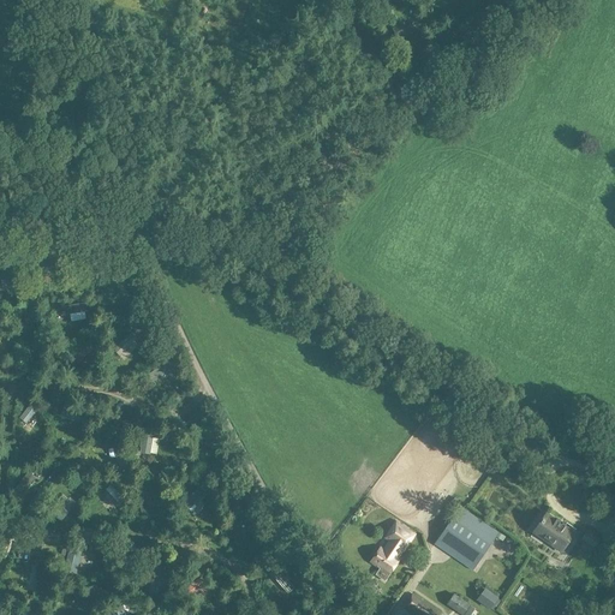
[(418,31),(413,24),(395,34),(400,42),(418,31)]
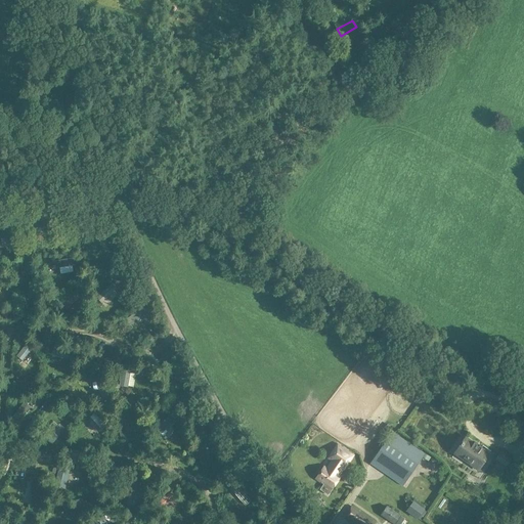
[(400,44),(404,28),(397,26),(393,43),(400,44)]
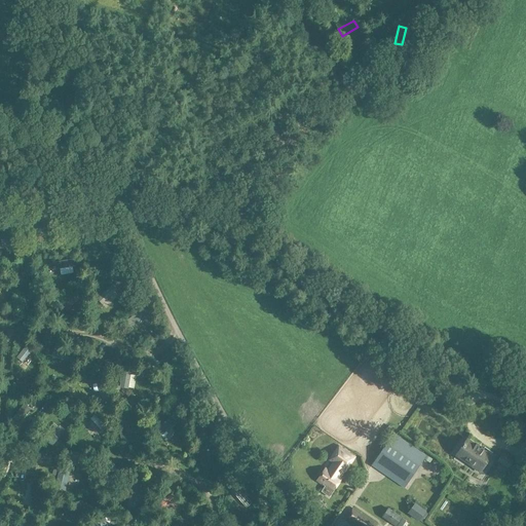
[(55,230),(42,220),(38,225),(51,235),(55,230)]
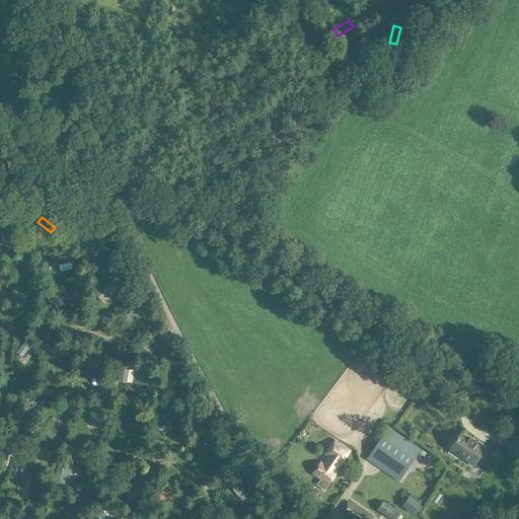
[(0,225),(0,226),(9,241),(15,238),(5,222),(0,225)]
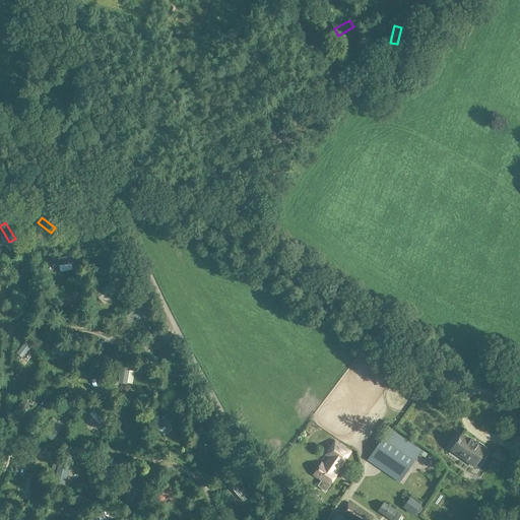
[(86,230),(88,238),(109,234),(107,226),(86,230)]
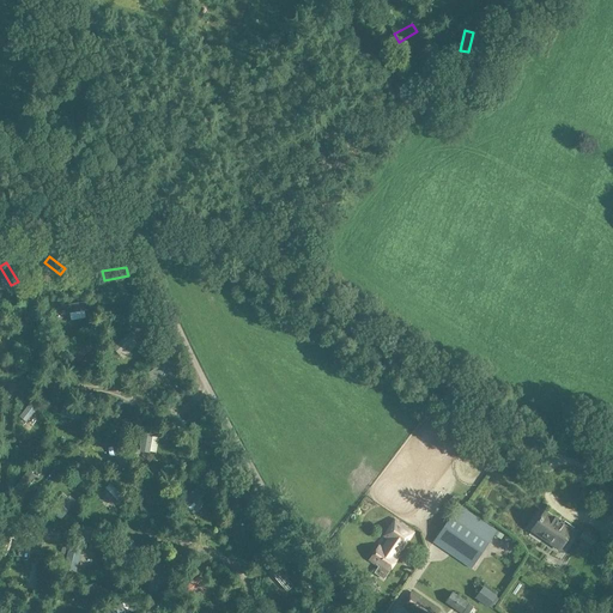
[(64,315),(89,310),(87,302),(62,305),(64,315)]
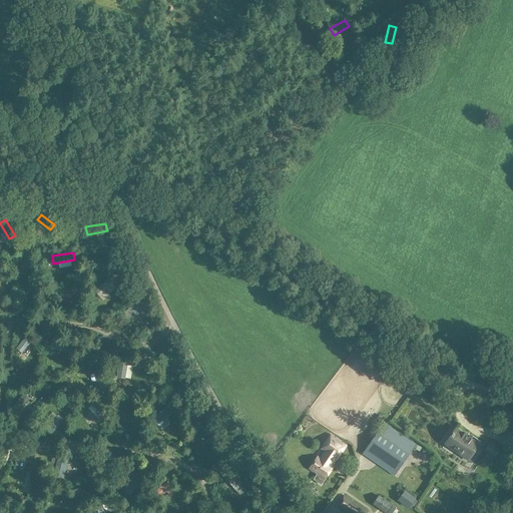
[(21,254),(21,276),(28,277),(29,254),(21,254)]
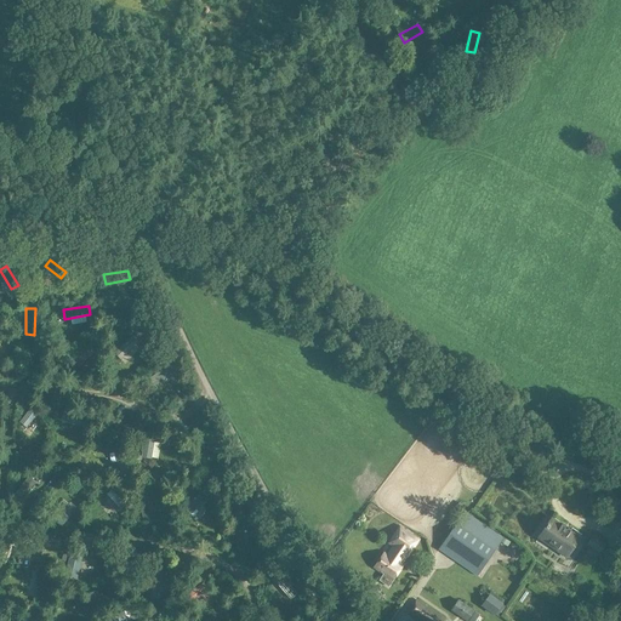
[(142,342),(136,335),(117,352),(124,359),(142,342)]
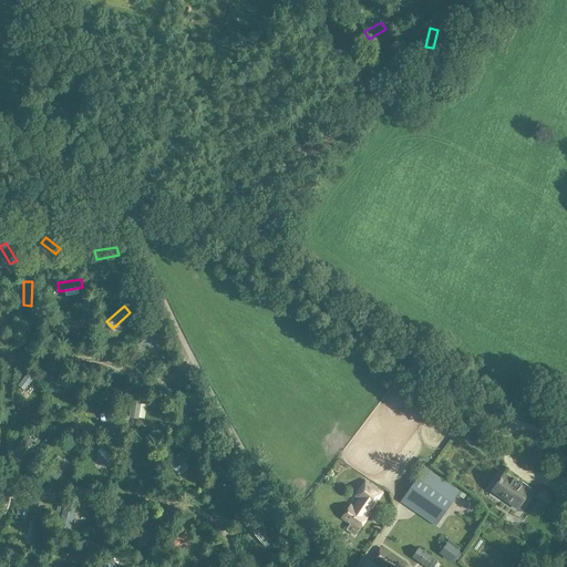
[(75,334),(89,320),(82,313),(69,328),(75,334)]
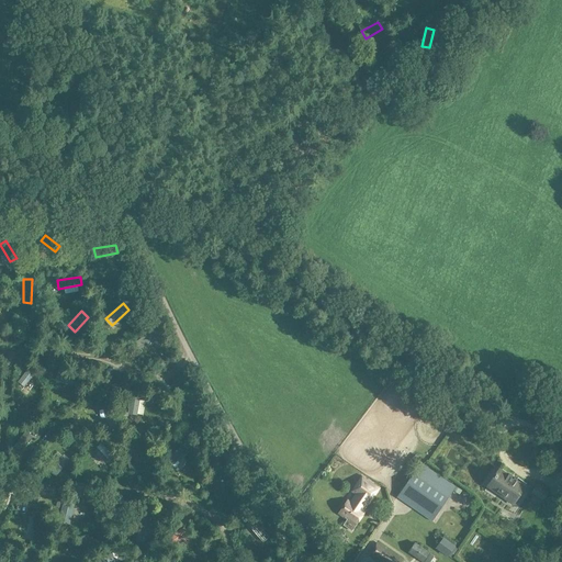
[(163,335),(158,328),(136,343),(142,350),(163,335)]
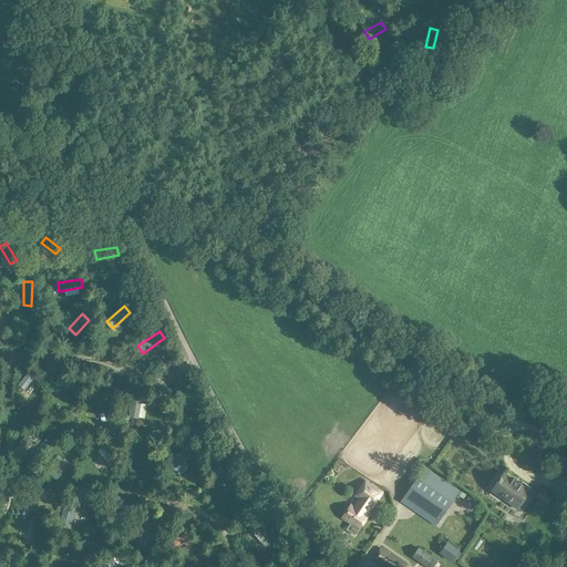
[(19,385),(26,391),(38,375),(31,370),(19,385)]
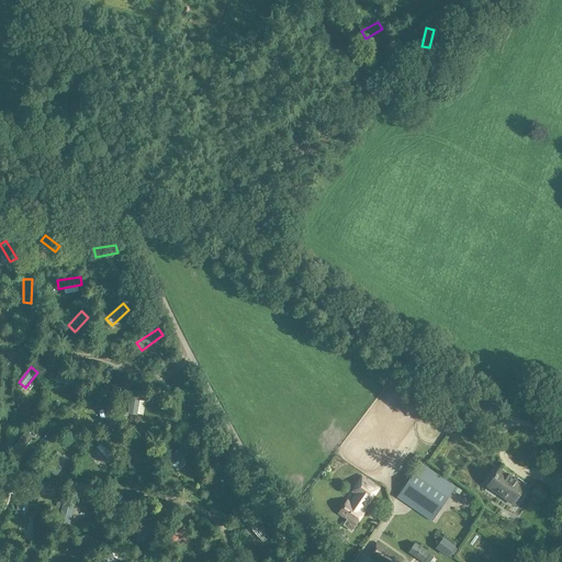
[(60,370),(57,380),(78,388),(81,378),(60,370)]
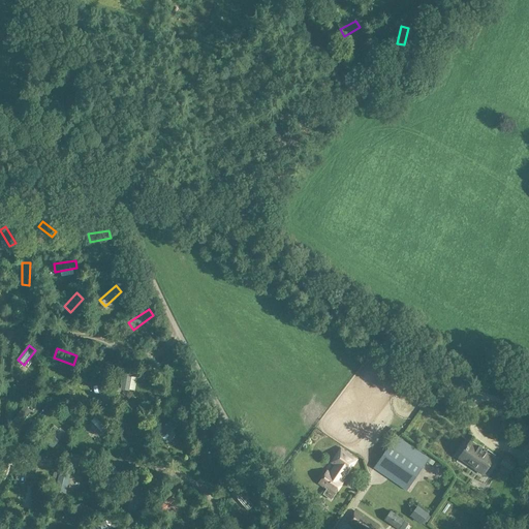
[(135,369),(126,368),(122,390),(131,392),(135,369)]
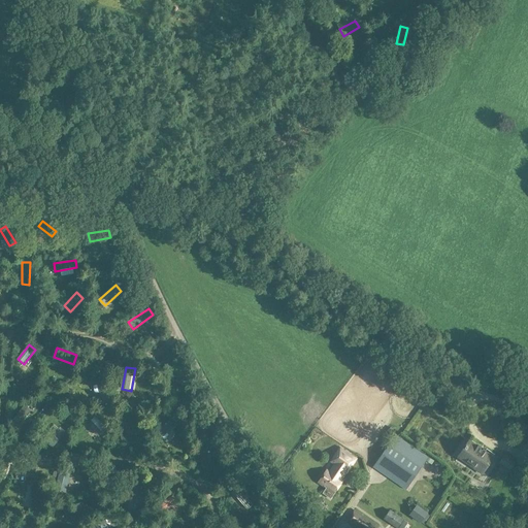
[(105,382),(97,384),(101,403),(109,401),(105,382)]
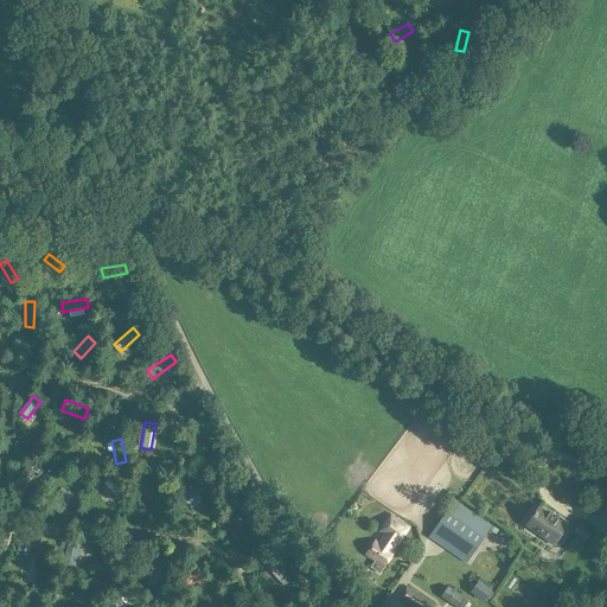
[(38,472),(30,465),(16,484),(24,490),(38,472)]
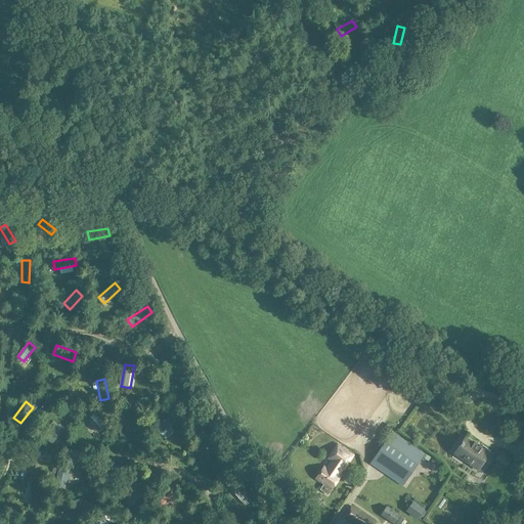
[(90,419),(103,431),(107,427),(95,413),(90,419)]
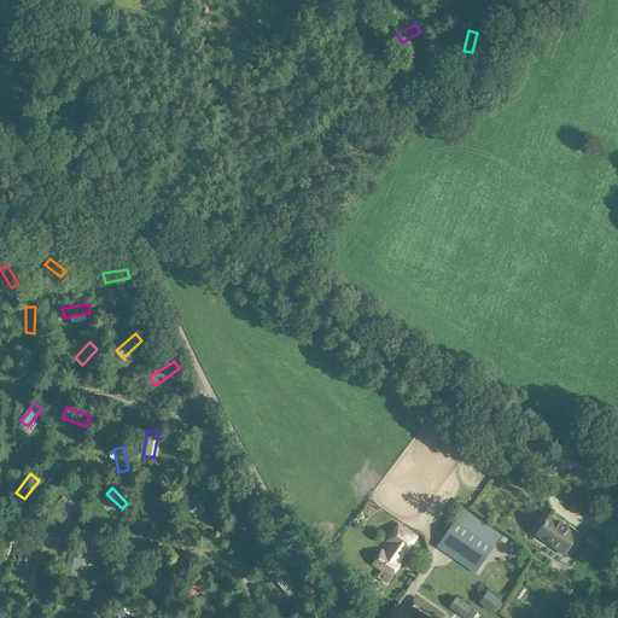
[(139,491),(145,517),(153,516),(147,489),(139,491)]
